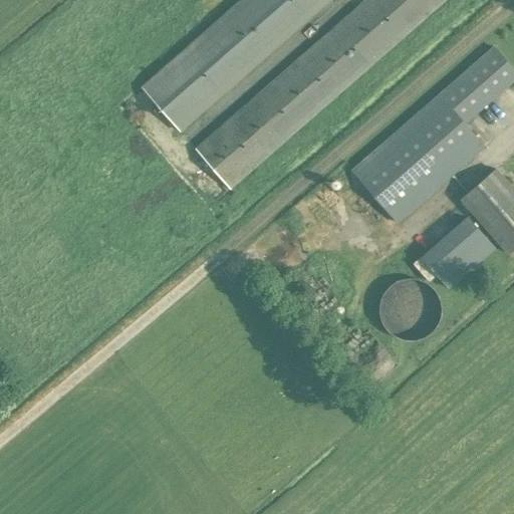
[(240,0),(142,86),(181,131),(329,0),(240,0)]
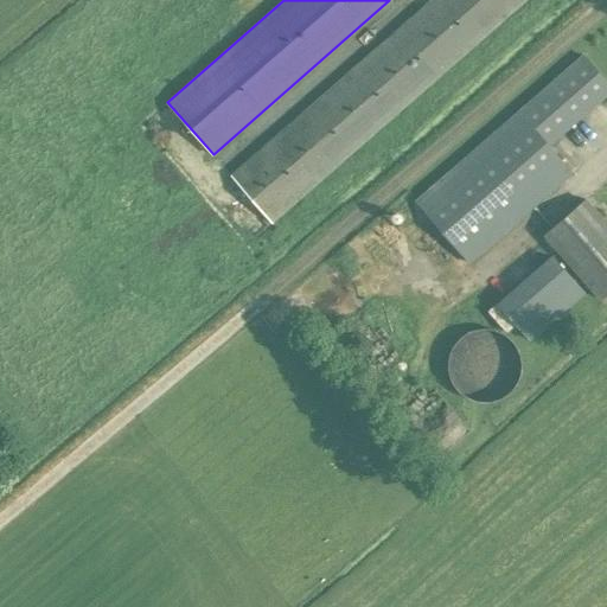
[(270,222),(523,0),(433,0),(231,177),(270,222)]
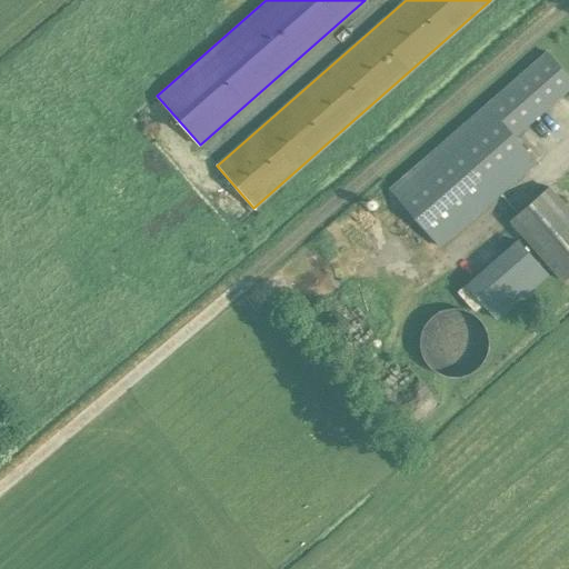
[(513,137),(568,88),(568,78),(546,52),(390,188),(440,246),(536,162),(513,137)]
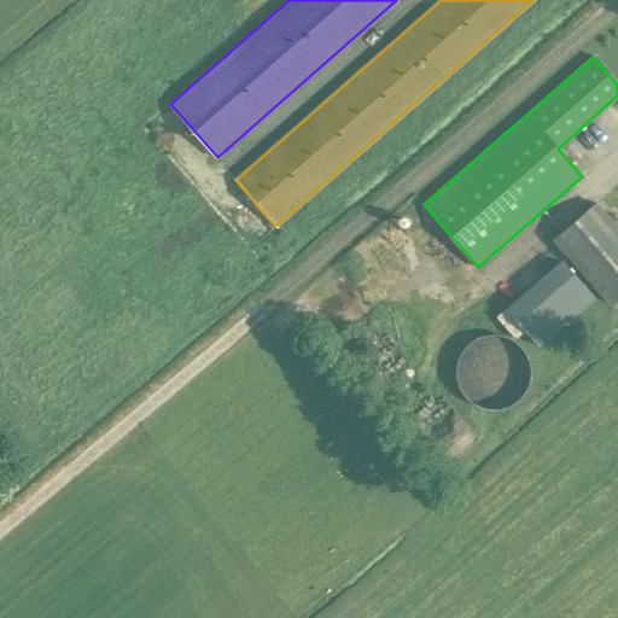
[(612,304),(617,298),(617,228),(596,203),(555,239),(612,304)]
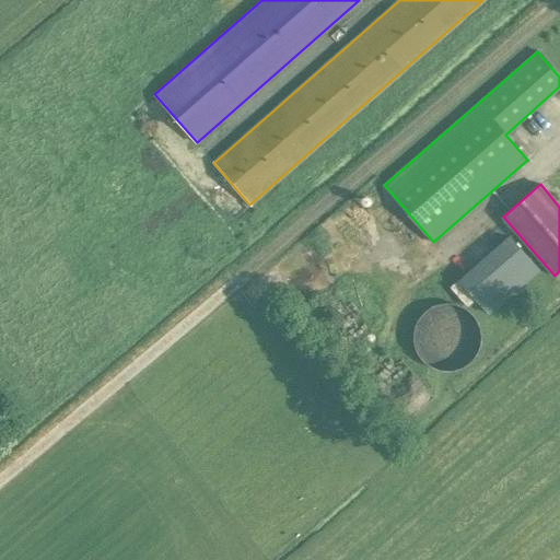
[(489,198),(476,210),(483,219),(497,208),(489,198)]
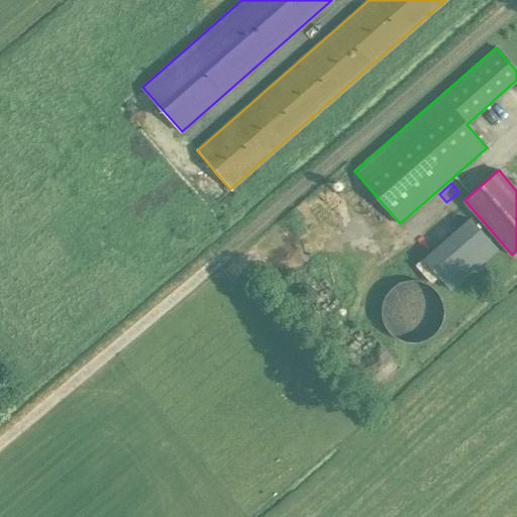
[(309,193),(299,199),(309,216),(318,211),(309,193)]
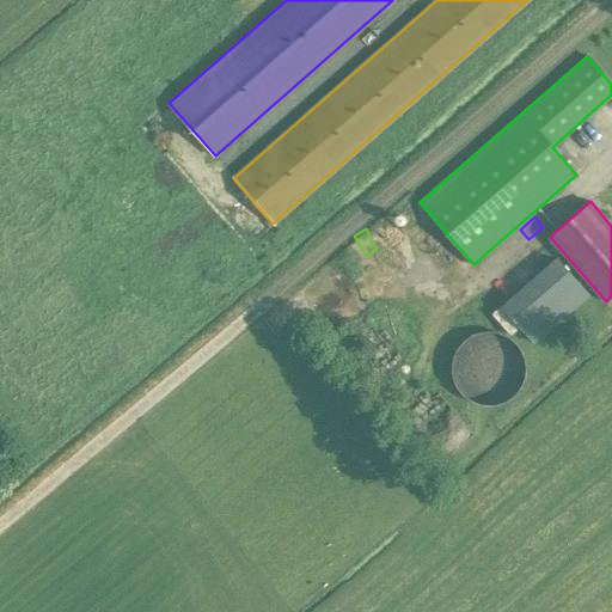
[(534,343),(589,295),(557,258),(503,306),(534,343)]
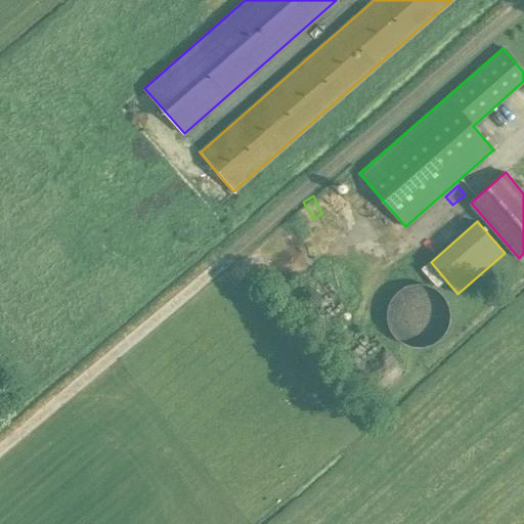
[(387,321),(389,328),(395,338),(399,341),(405,345),(411,347),(419,347),(424,347),(430,345),(436,342),(440,339),(444,334),(447,328),(449,321),(450,315),(449,308),(447,302),(444,297),(439,292),(434,288),(429,286),(419,284),(413,284),(407,286),(401,289),(397,292),(393,297),(389,302),(387,308),(386,315),(387,321)]
